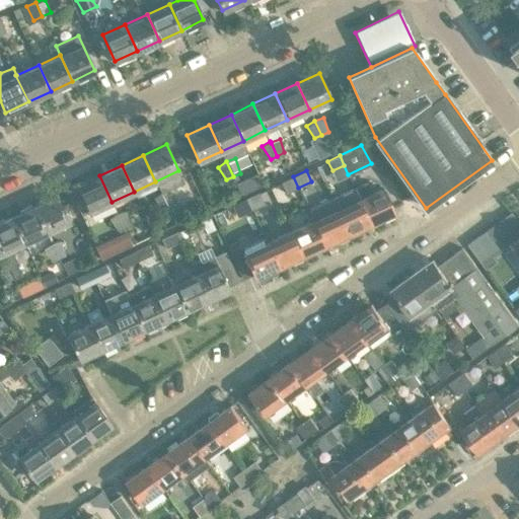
[(112,202),(99,175),(77,186),(78,188),(70,191),(78,208),(85,205),(89,212),(112,202)]
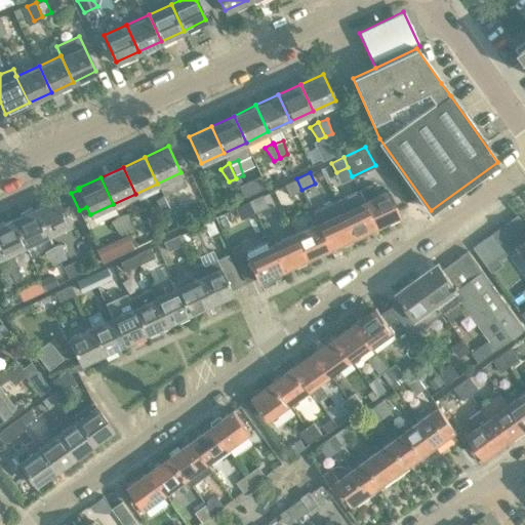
[(284,184),(289,195),(301,190),(296,178),(284,184)]
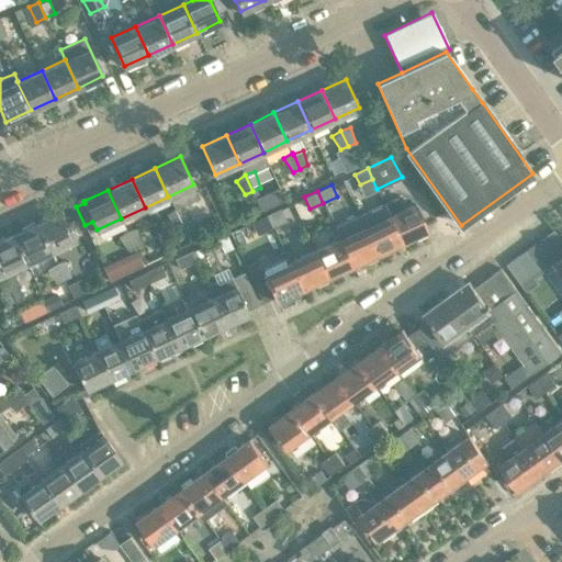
[(397,197),(383,203),(402,242),(427,229),(414,203),(403,209),(397,197)]
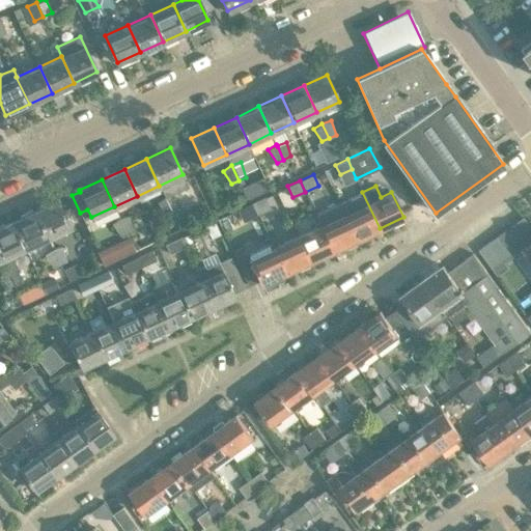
[(380,228),(362,192),(339,202),(356,240),(380,228)]
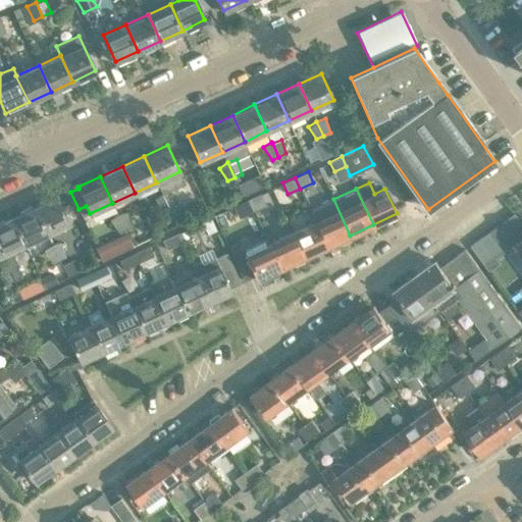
[(161,193),(168,208),(175,205),(171,191),(162,193),(161,193)]
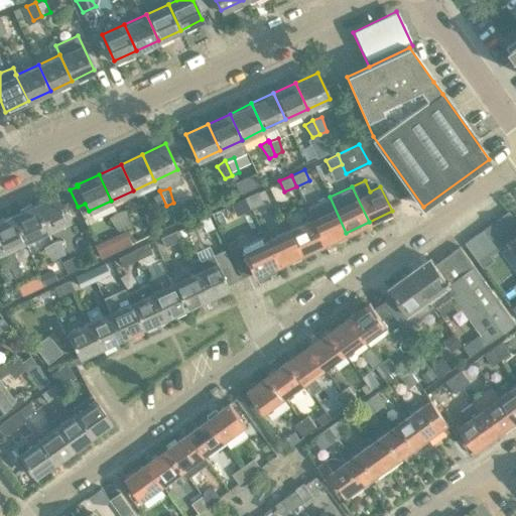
[(151,196),(160,209),(166,206),(159,190),(151,196)]
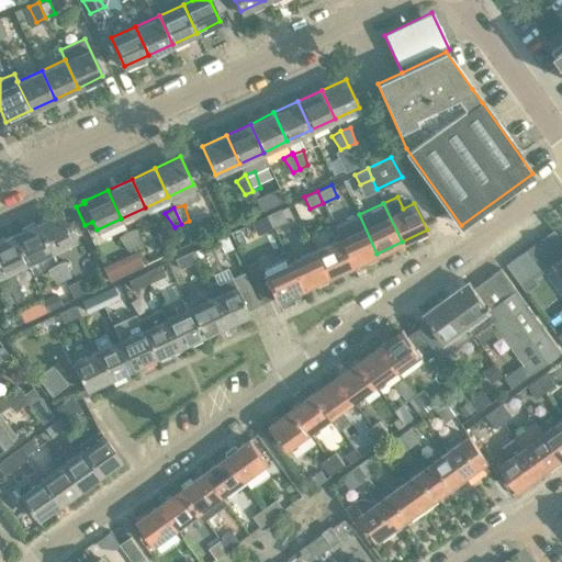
[(272,226),(287,220),(281,208),(267,214),(272,226)]
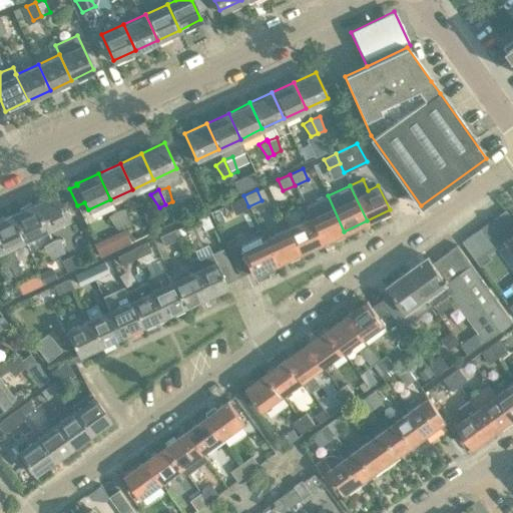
[(56,193),(34,203),(46,229),(68,219),(56,193)]
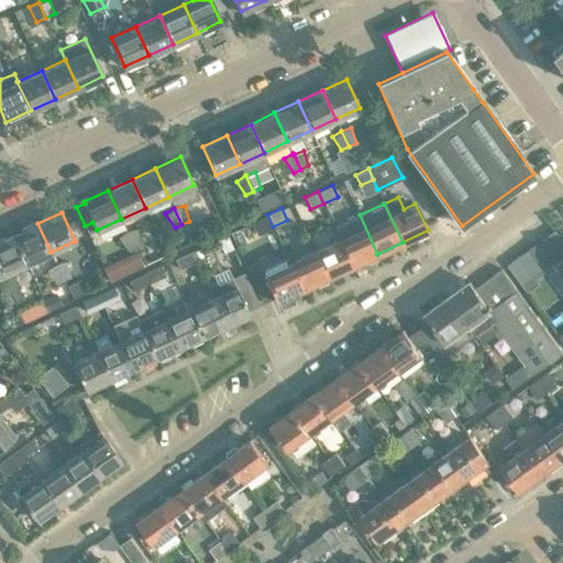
[(377,254),(360,214),(359,214),(334,227),(340,239),(352,265),(377,254)]
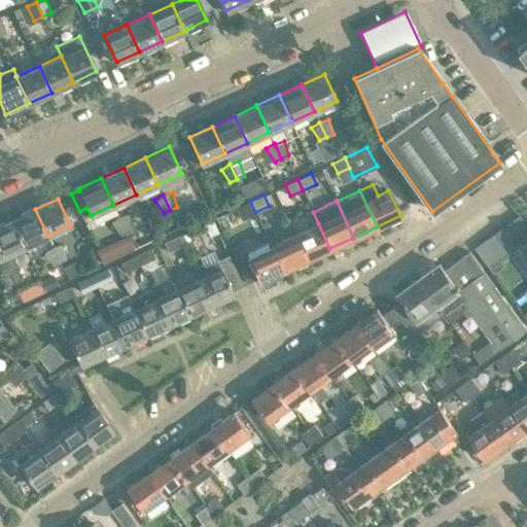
[(35,209),(12,219),(25,246),(47,236),(35,209)]
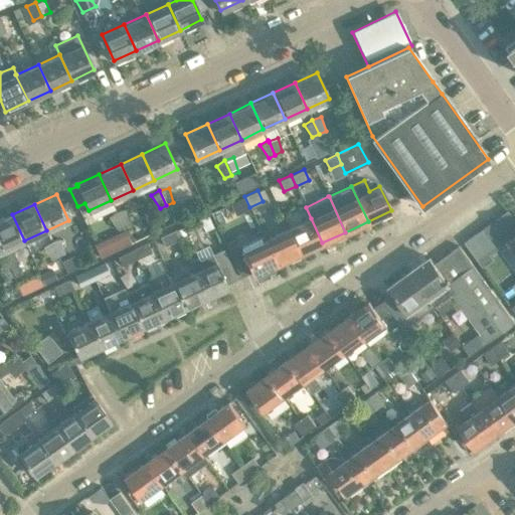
[(116,211),(123,225),(130,222),(126,208),(116,210),(116,211)]
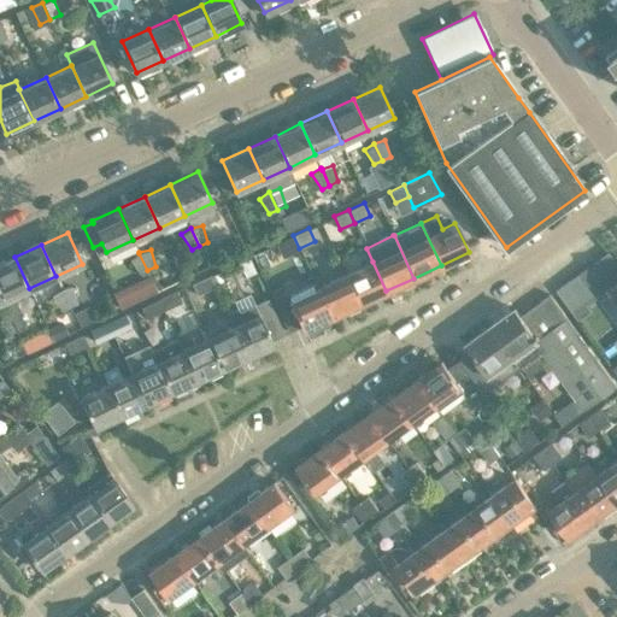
[(129,259),(139,274),(147,270),(139,253),(129,259)]
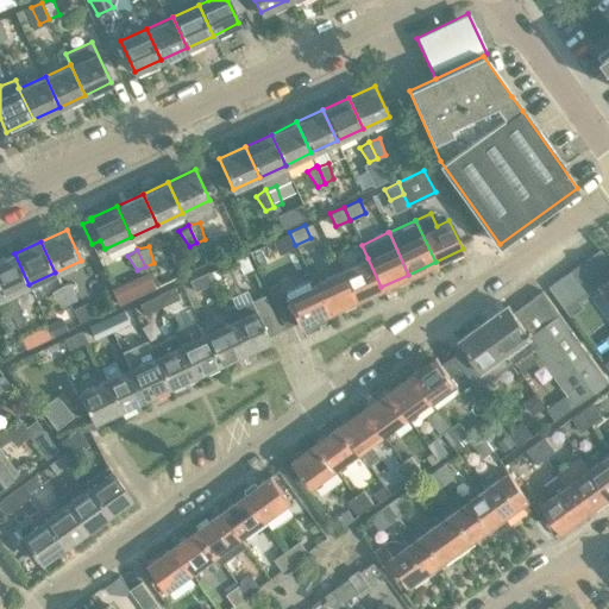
[(608,262),(601,250),(589,259),(606,282),(608,278),(608,262)]
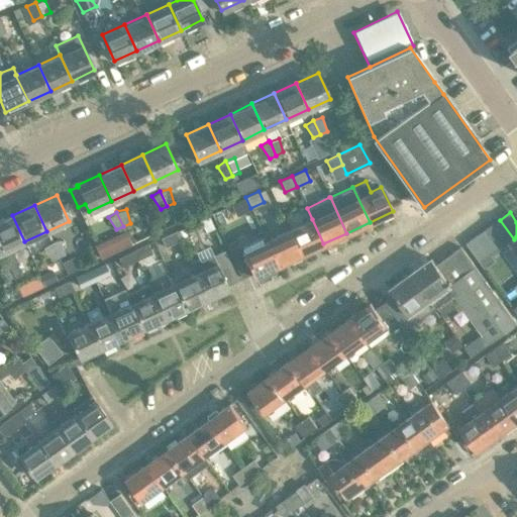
[(20,274),(12,247),(24,241),(12,215),(0,220),(0,246),(2,251),(14,277),(20,274)]
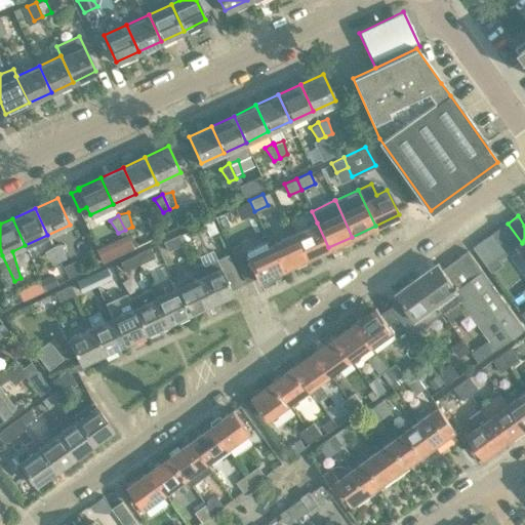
[(306,258),(328,247),(317,223),(293,233),(306,258)]
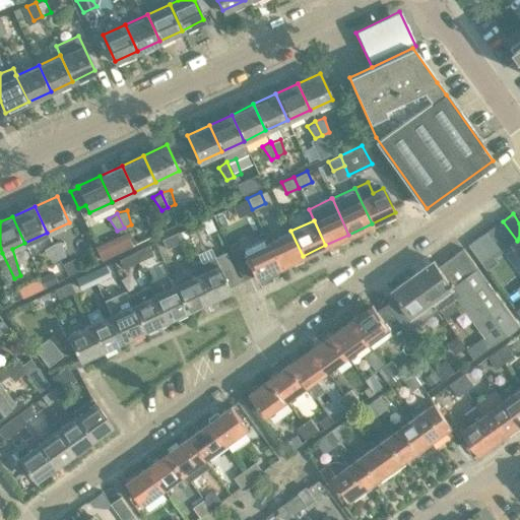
[(517,241),(503,221),(492,230),(505,249),(517,241)]
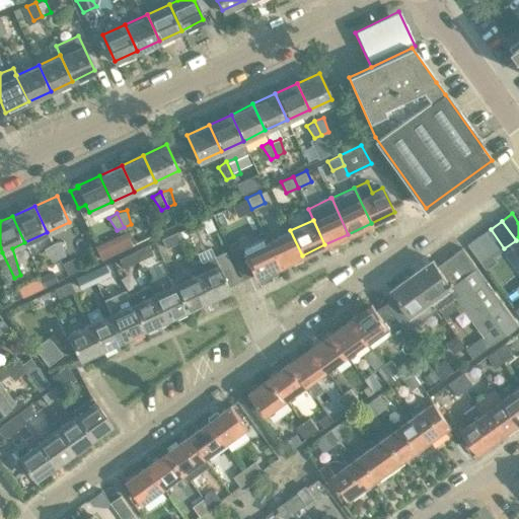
[(504,248),(491,229),(478,237),(493,256),(504,248)]
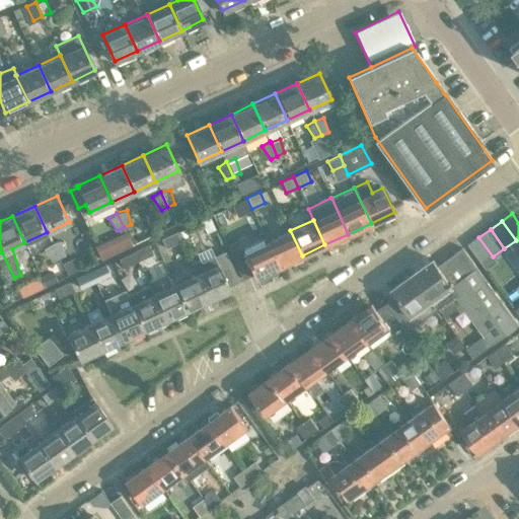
[(279,266),(302,255),(290,230),(268,241),(279,266)]
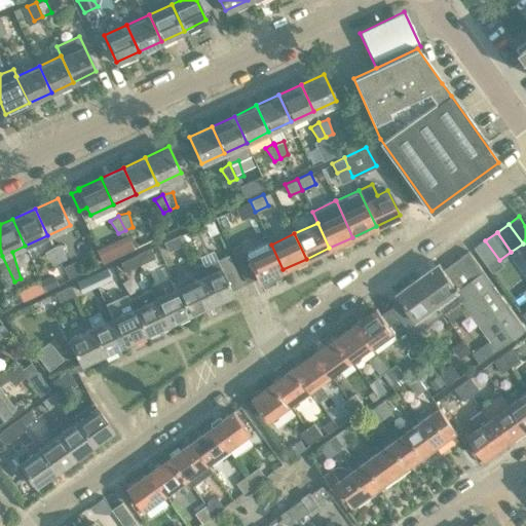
[(167,251),(183,243),(179,234),(163,241),(167,251)]
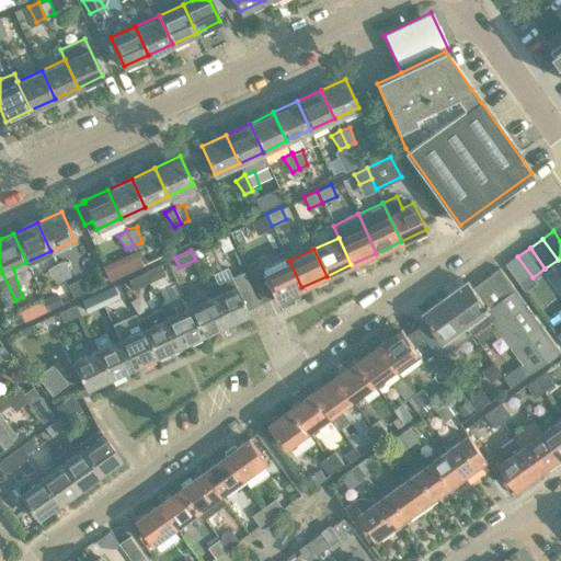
[(533,277),(517,256),(506,265),(522,286),(533,277)]
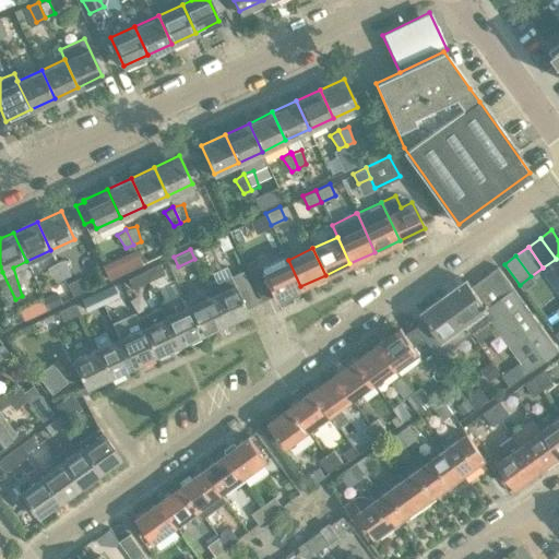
[(117,257),(100,264),(108,280),(123,272),(117,257)]
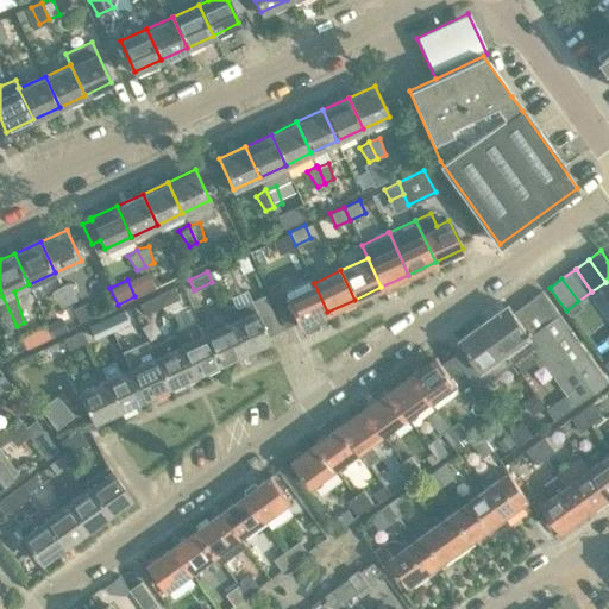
[(60,284),(68,302),(76,299),(71,281),(61,284),(60,284)]
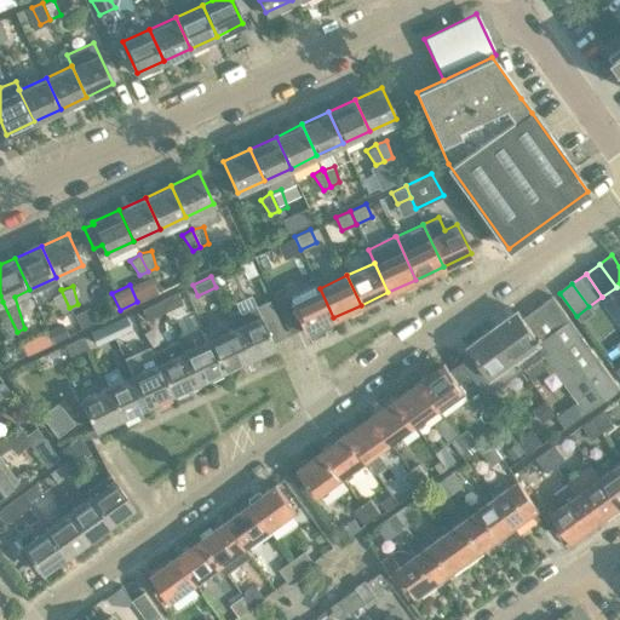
[(305,331),(333,317),(320,288),(292,300),(288,291),(274,298),(290,333),(303,327),(305,331)]
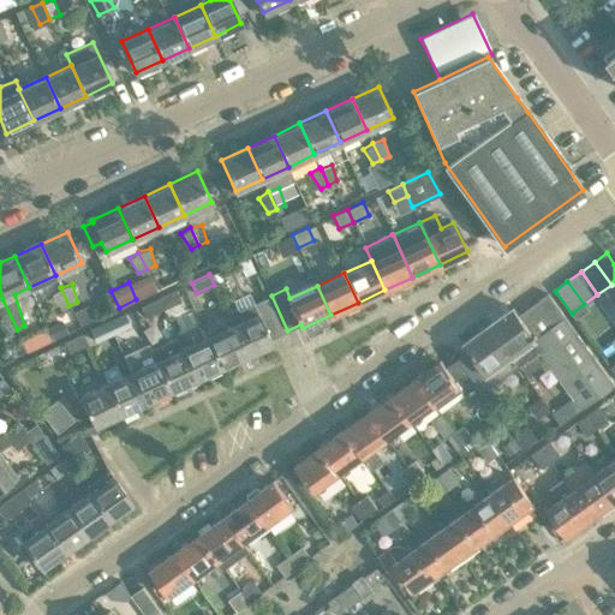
[(52,294),(61,309),(69,305),(60,287),(52,294)]
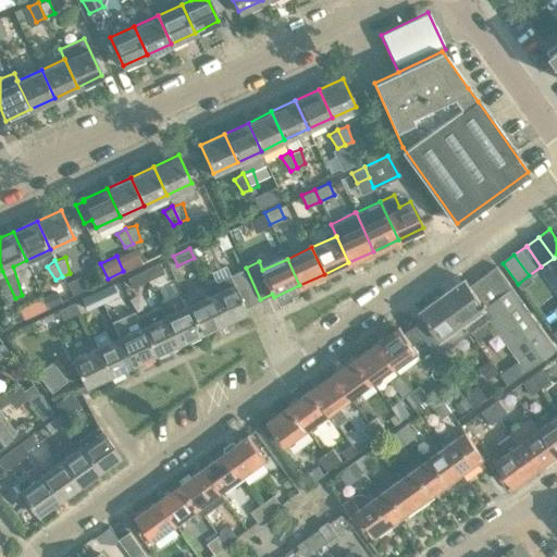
[(147,280),(164,272),(159,262),(143,270),(147,280)]
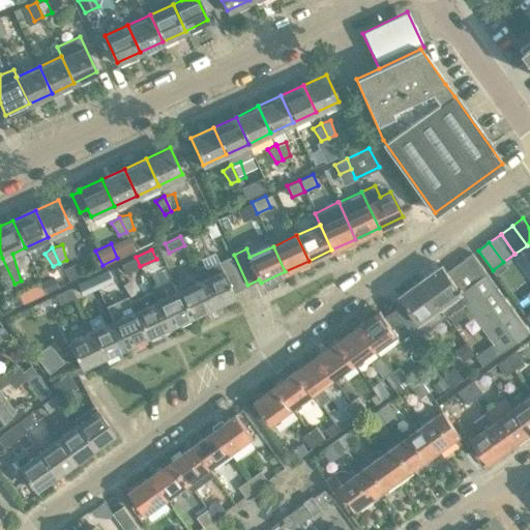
[(483,365),(501,353),(529,332),(473,254),(447,272),(442,266),(420,282),(440,307),(441,307),(447,316),(464,303),(494,344),(476,356),(483,365)]
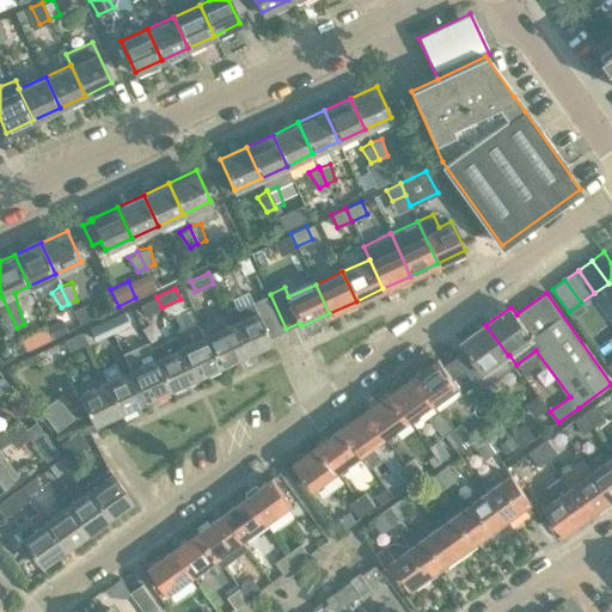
[(270,341),(269,337),(281,331),(265,295),(237,308),(234,305),(224,310),(231,323),(245,353),(270,341)]
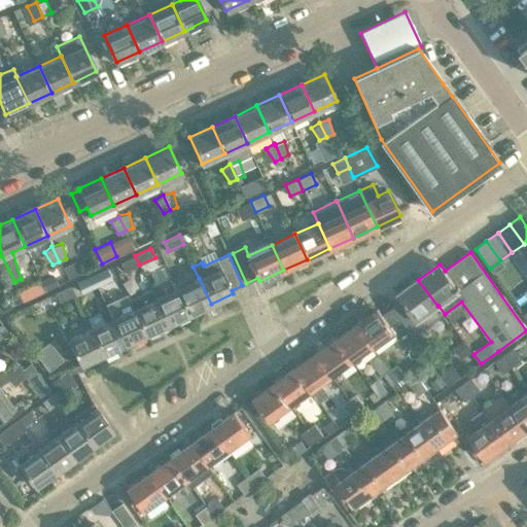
[(120,261),(125,272),(139,265),(135,255),(120,261)]
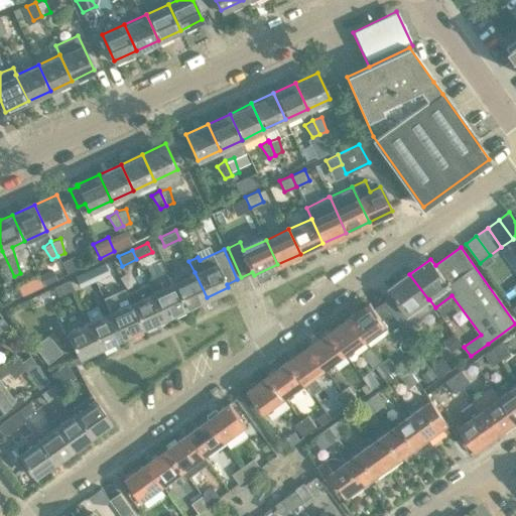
[(0,266),(0,268),(7,279),(14,276),(2,251),(7,262),(0,266)]
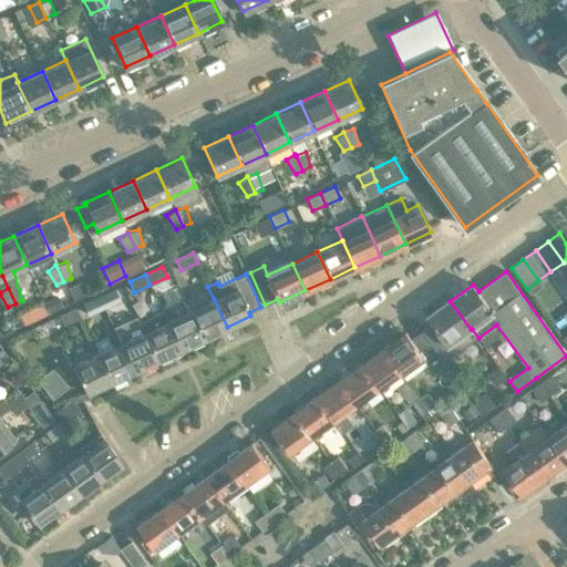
[(68,287),(73,300),(86,295),(80,281),(68,287)]
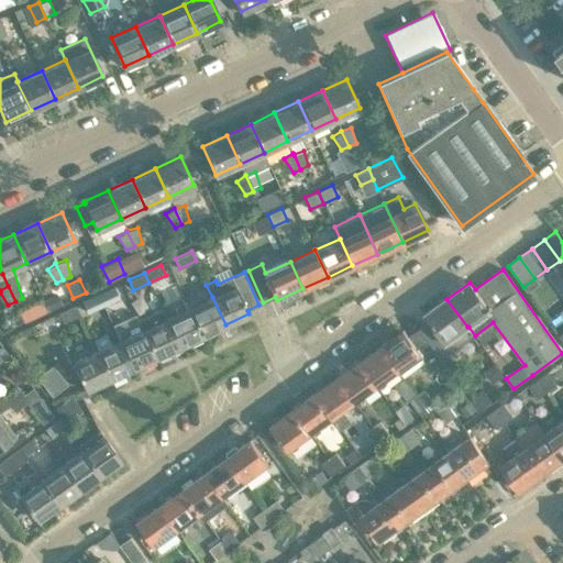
[(103,306),(120,298),(114,285),(98,293),(103,306)]
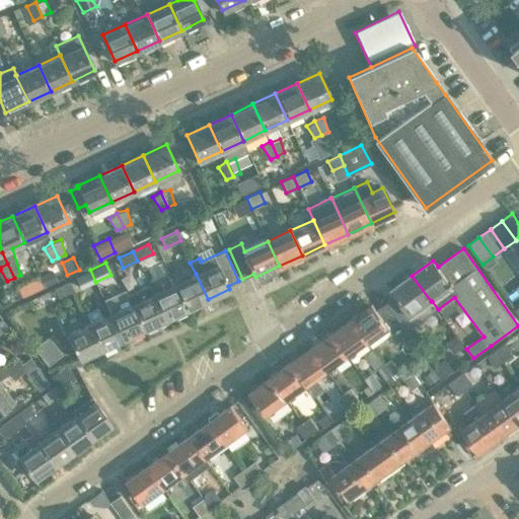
[(75,277),(80,289),(95,282),(90,270),(75,277)]
